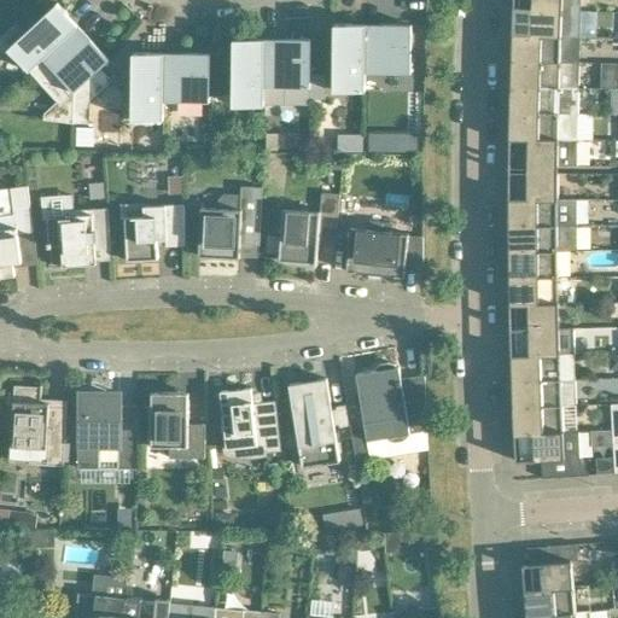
[(514,0),(514,7),(581,11),(581,0),(514,0)]
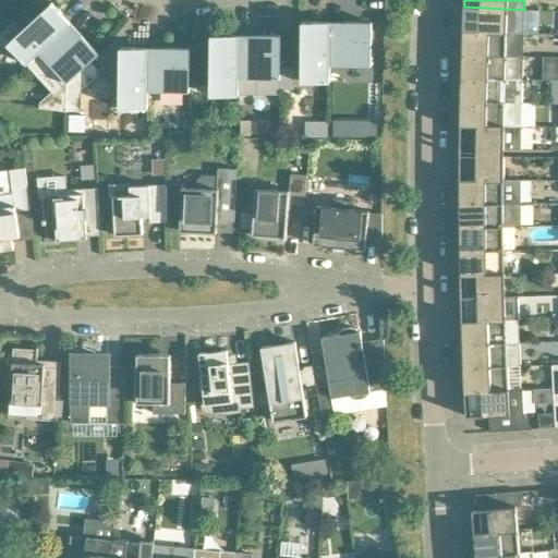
[(71,23),(62,13),(52,2),(8,44),(26,64),(67,26),(71,23)]
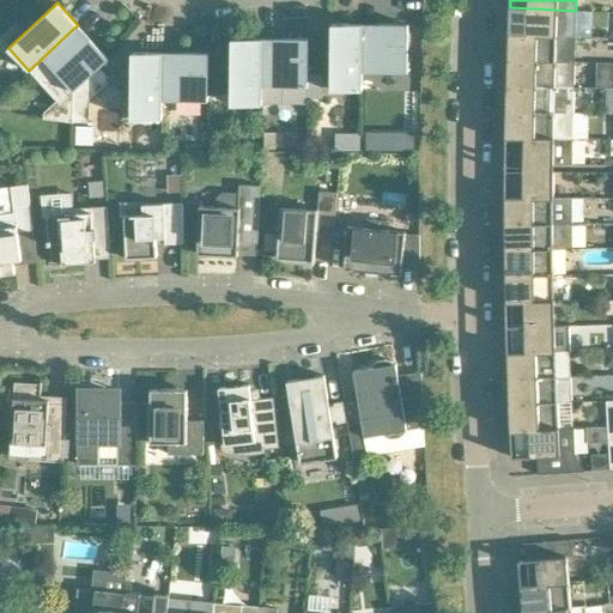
[(510,7),(509,34),(575,36),(576,11),(510,7)]
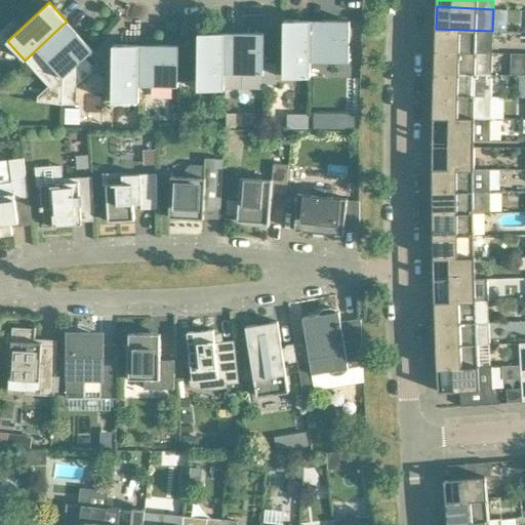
[(310,26),(310,21),(298,21),(284,21),(284,77),(310,78),(310,26)]
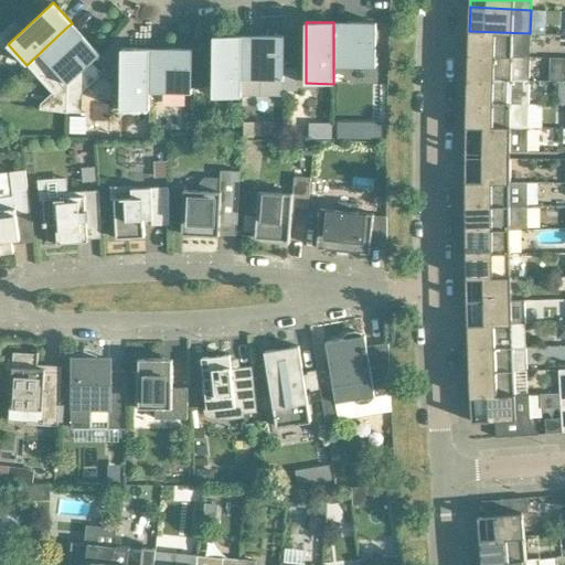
[(376,23),(347,22),(333,22),(333,28),(333,84),(334,66),(376,67),(376,23)]
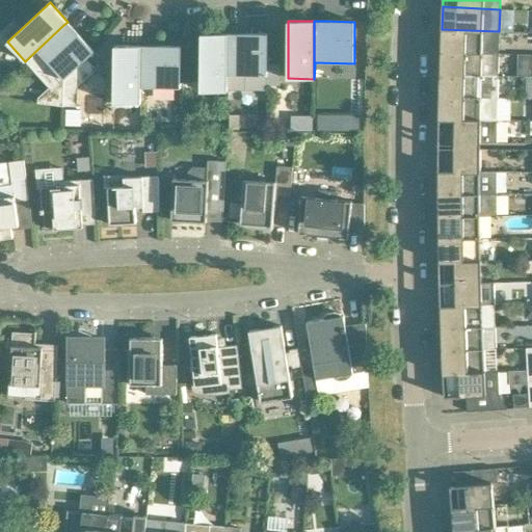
[(75,30),(68,22),(63,25),(25,61),(52,90),(63,80),(86,58),(95,51),(75,30)]
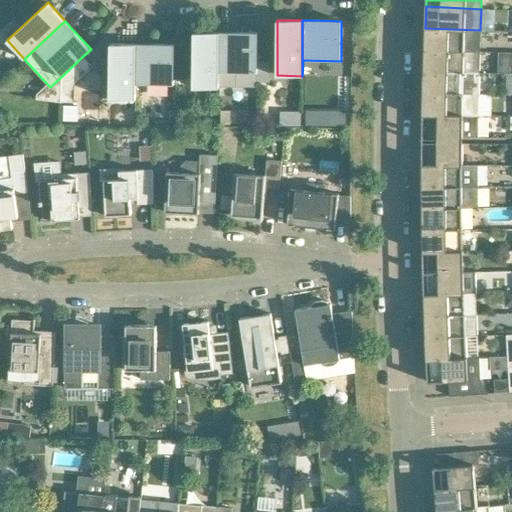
[(425,28),(424,43),(424,50),(480,52),(481,30),(480,30),(425,28)]
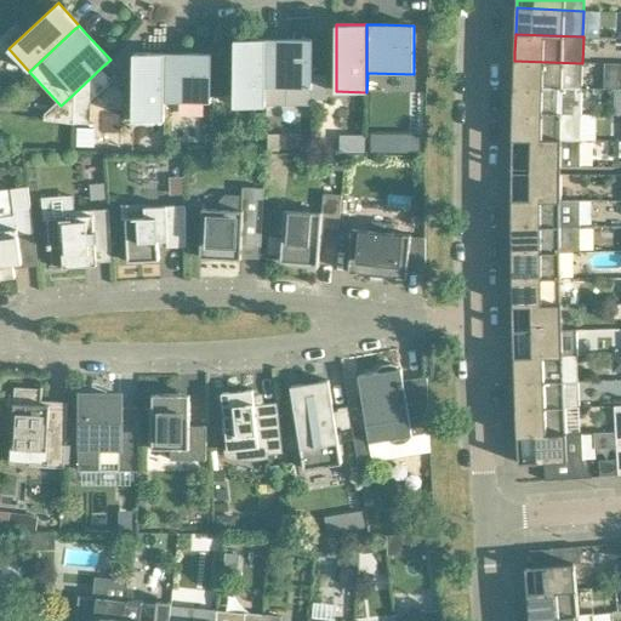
[(266,45),(266,39),(235,39),(234,107),(265,107),(266,45)]
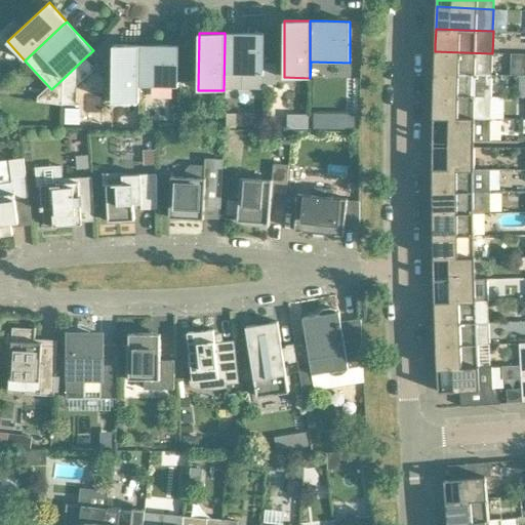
[(225,38),(225,75),(225,90),(264,90),(264,85),(264,64),(265,34),(236,34),(225,33),(225,38)]
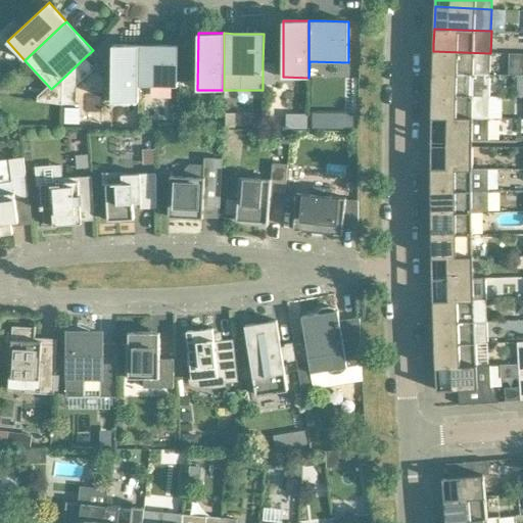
[(138,49),(139,45),(127,45),(112,45),(112,101),(138,101),(138,49)]
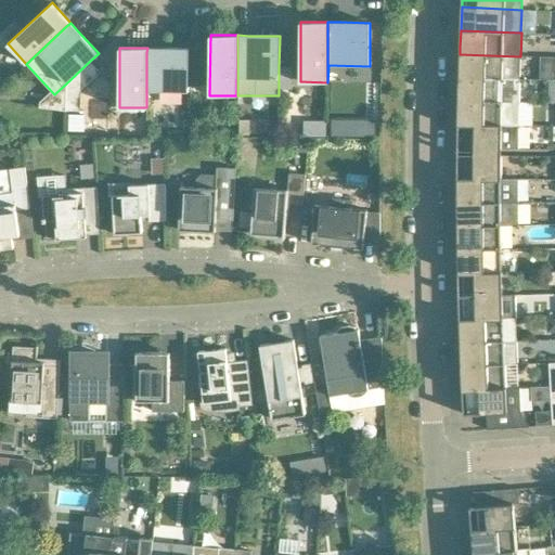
[(189,48),(159,48),(147,48),(146,52),(146,107),(147,107),(147,91),(189,92),(189,88),(189,68),(189,48)]
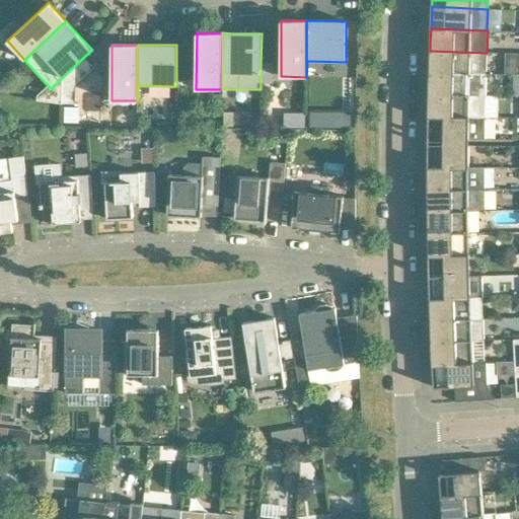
[(429,72),(469,73),(487,74),(487,53),(430,51),(429,72)]
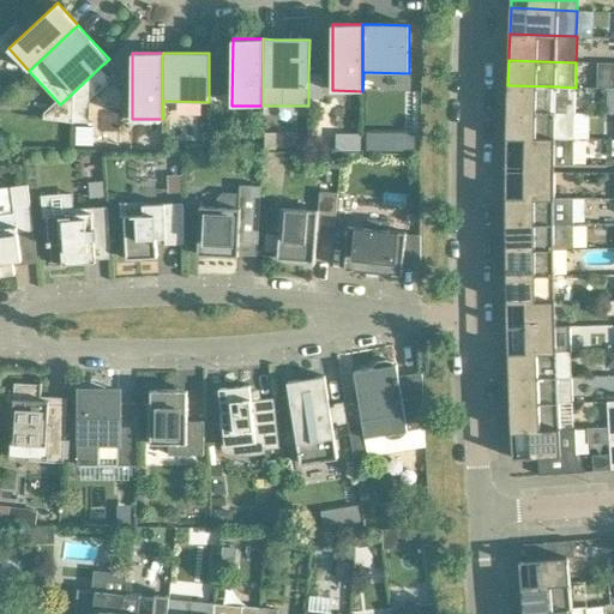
[(73,92),(73,100),(90,100),(112,80),(100,67),(73,92)]
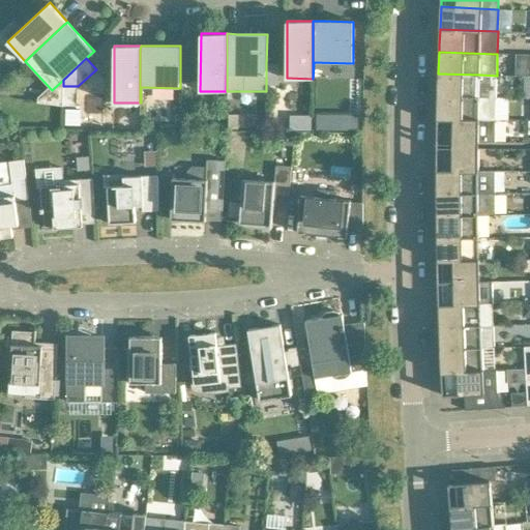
[(266,64),(266,86),(280,86),(280,64),(266,64)]
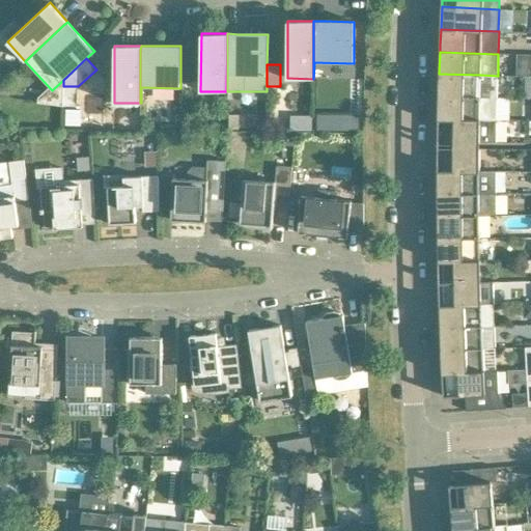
[(180,65),(180,84),(191,84),(192,65),(180,65)]
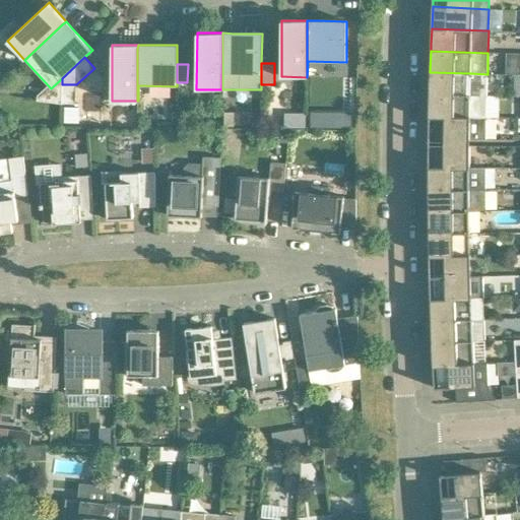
[(430,72),(430,87),(430,94),(486,95),(488,74),(470,73),(430,72)]
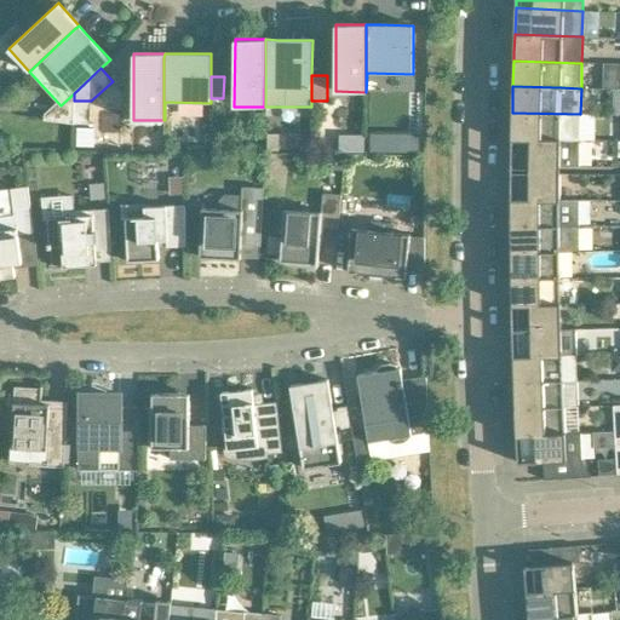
[(512,113),(511,139),(579,141),(580,141),(580,114),(512,113)]
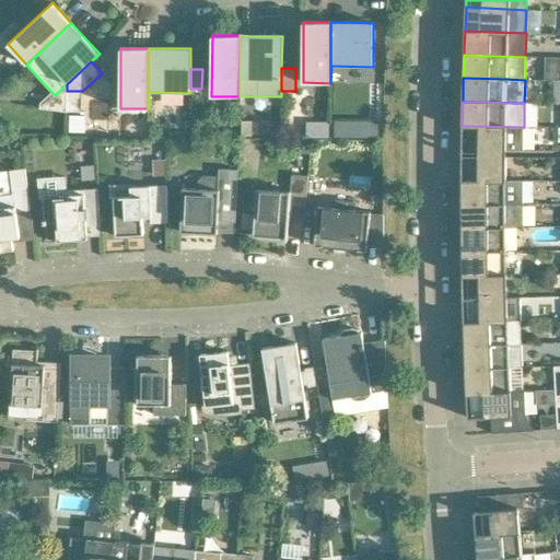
[(538,126),(538,103),(525,103),(524,126),(538,126)]
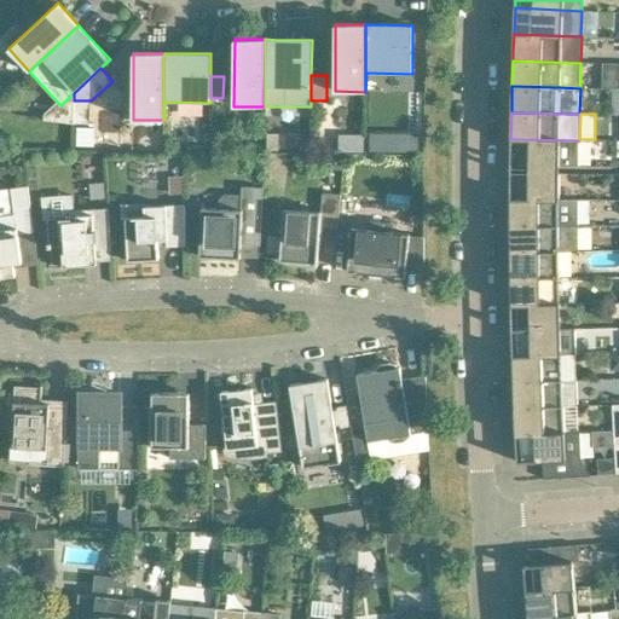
[(267,133),(266,151),(279,151),(279,133),(267,133)]
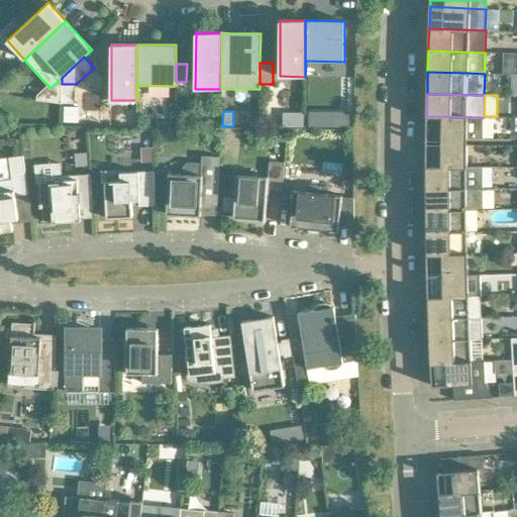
[(308,114),(308,127),(350,127),(350,114),(308,114)]
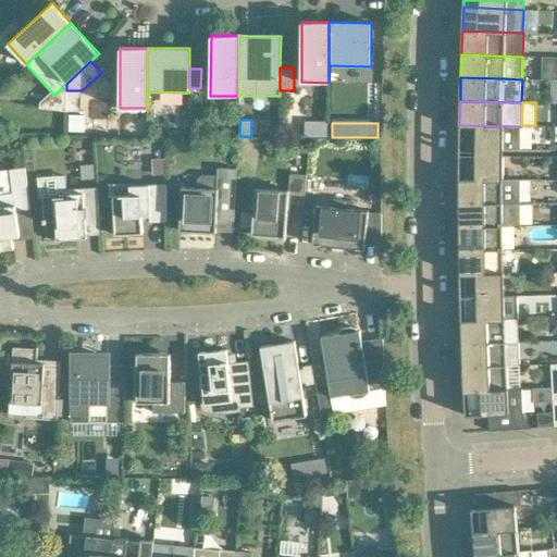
[(459,125),(459,140),(459,149),(475,149),(475,152),(486,152),(486,149),(520,149),(520,126),(459,125)]
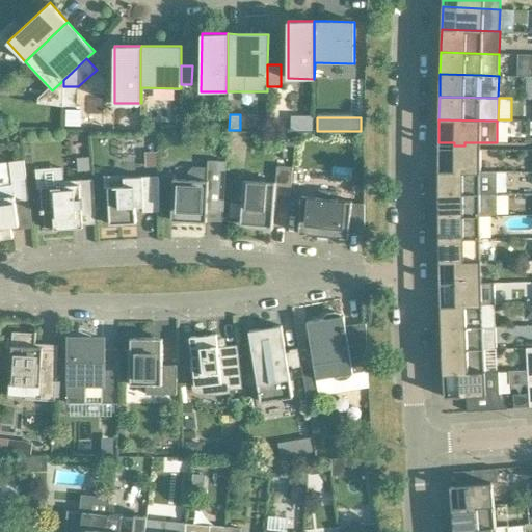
[(283,133),(282,145),(294,147),(295,133),(283,133)]
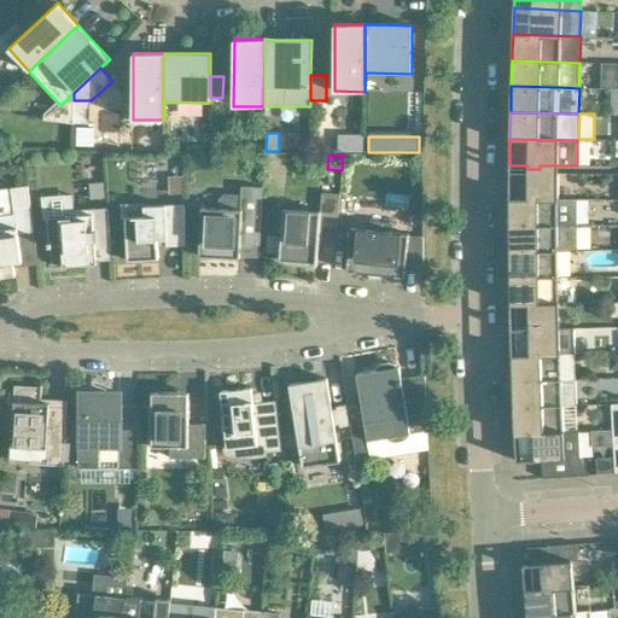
[(509,173),(509,175),(509,182),(509,199),(558,199),(558,173),(540,173),(540,169),(528,169),(528,173),(509,173)]
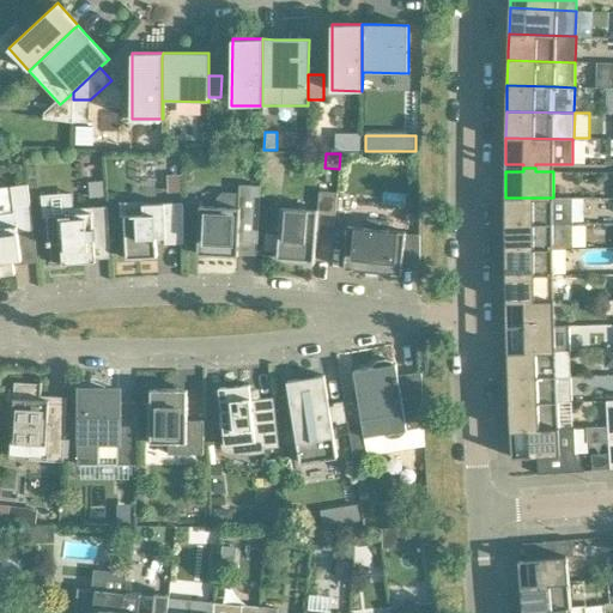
[(183,193),(183,176),(168,176),(168,193),(183,193)]
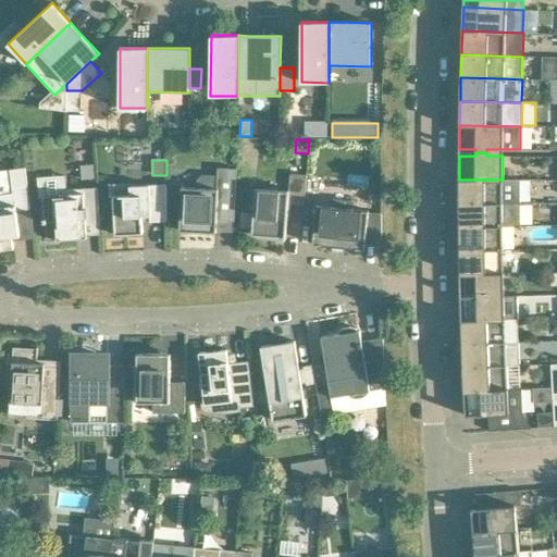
[(96,166),(81,168),(82,182),(97,181),(96,166)]
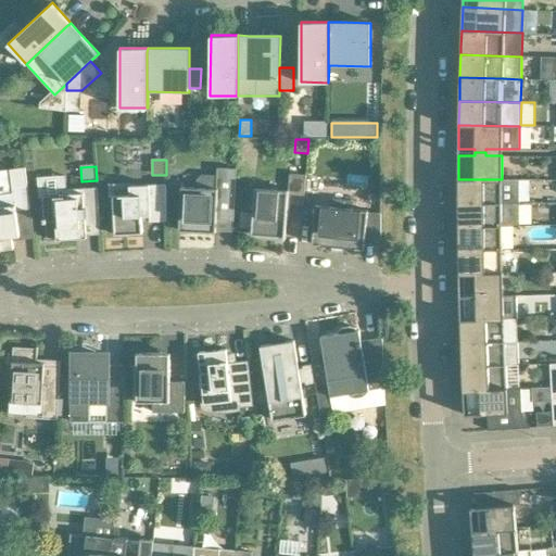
[(25,167),(10,169),(13,193),(0,194),(0,250),(13,249),(12,237),(20,236),(16,211),(30,209),(25,167)]
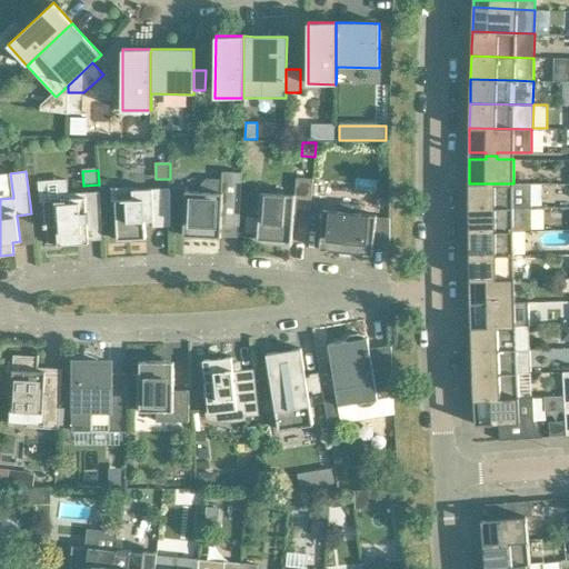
[(186,191),(183,236),(221,238),(221,236),(221,225),(239,226),(242,172),(222,171),(222,179),(207,178),(201,183),(201,192),(186,191)]
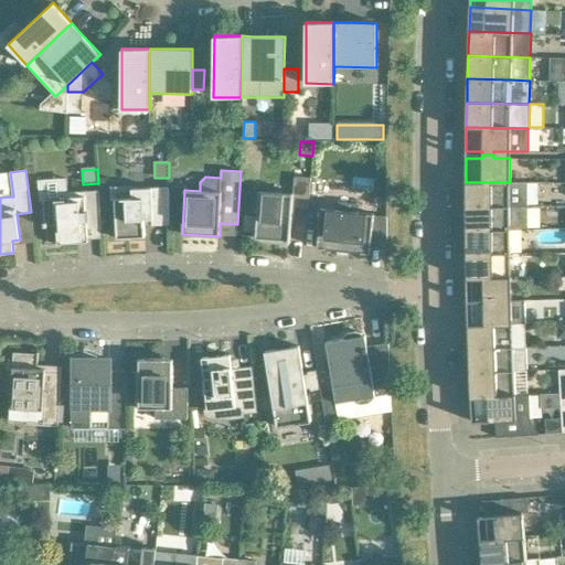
[(255,238),(288,241),(288,243),(289,243),(292,208),(306,208),(306,209),(308,210),(311,178),(295,177),(292,193),(291,193),(291,194),(259,191),(255,238)]
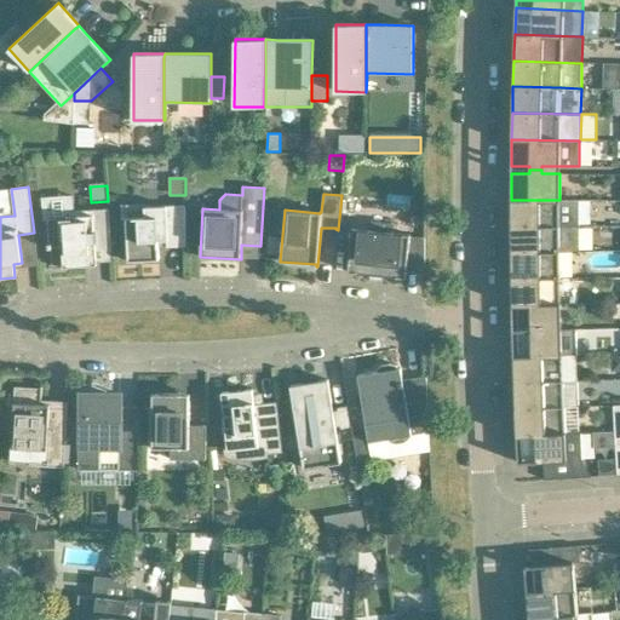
[(511,200),(511,202),(511,227),(560,227),(579,227),(579,200),(560,200),(511,200)]
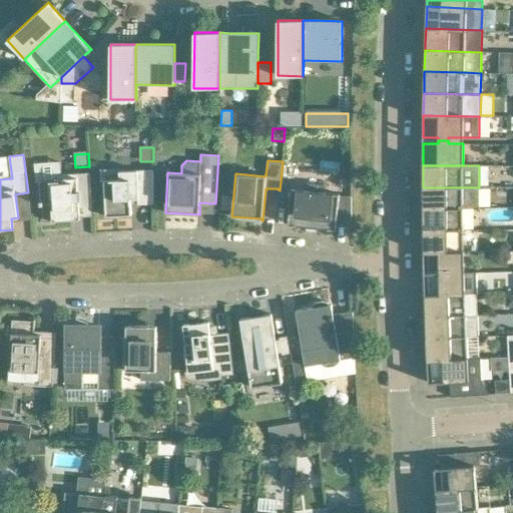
[(153,204),(153,169),(120,171),(121,168),(100,169),(100,181),(104,181),(105,216),(131,215),(131,199),(137,199),(138,204),(140,204),(153,204)]
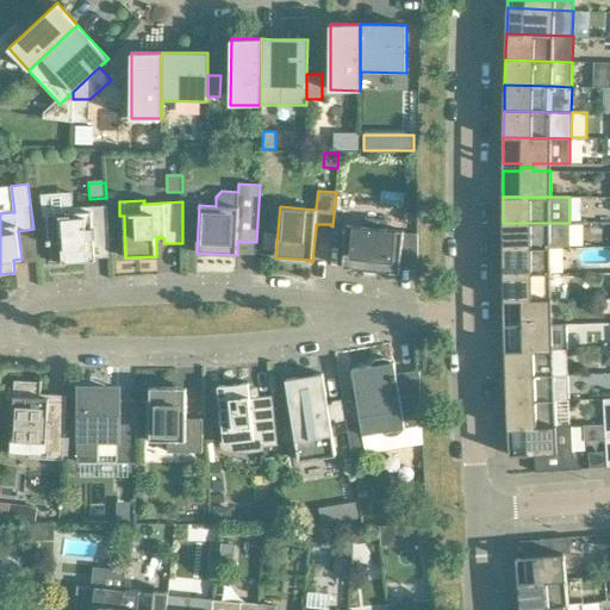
[(51,262),(62,261),(62,263),(95,261),(94,248),(110,247),(107,205),(66,209),(66,213),(48,215),(49,238),(48,238),(48,243),(49,243),(51,262)]
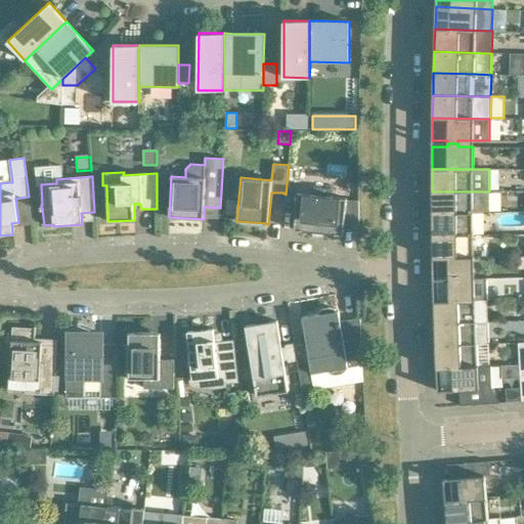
[(359,226),(359,201),(347,199),(331,197),(332,188),(315,186),(314,194),(298,193),(294,230),(343,235),(344,224),(359,226)]
